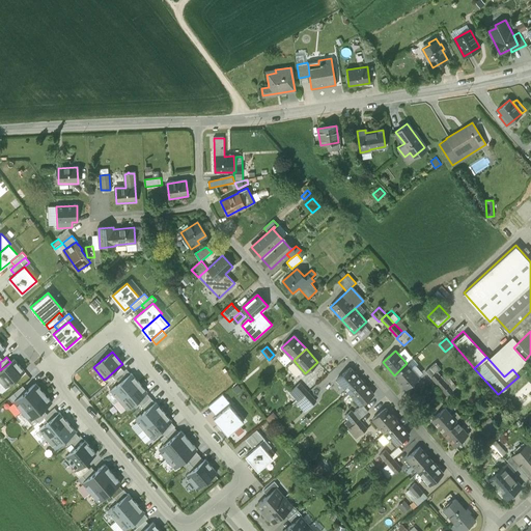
[(0,370),(0,381),(6,388),(25,371),(14,359),(10,362),(0,370)]
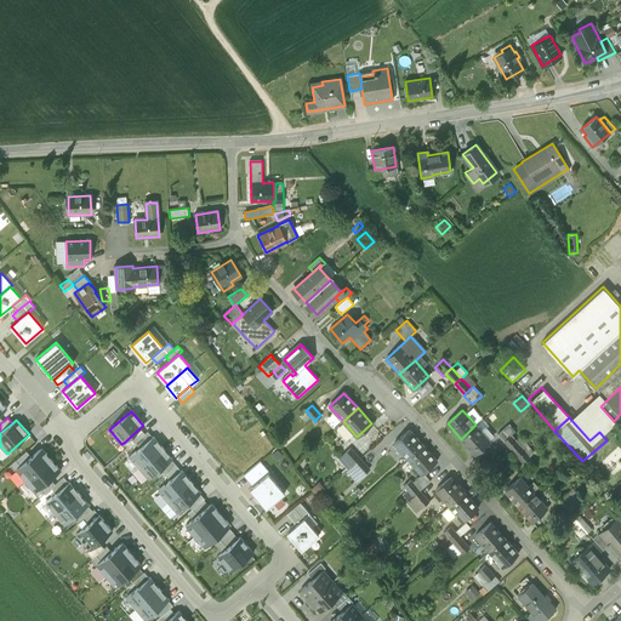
[(476,425),(461,439),(474,454),(490,440),(476,425)]
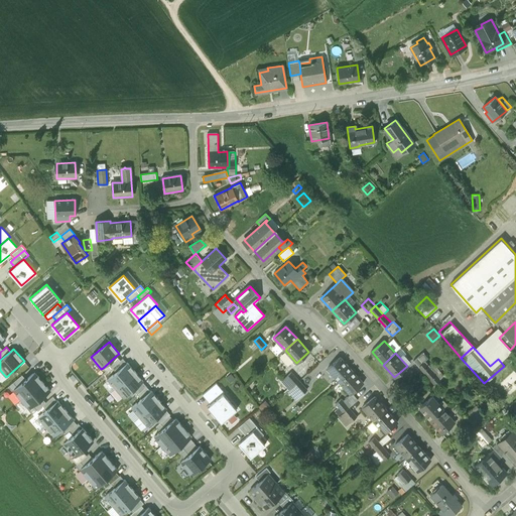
[(423,353),(414,361),(427,375),(432,371),(424,362),(428,358),(423,353)]
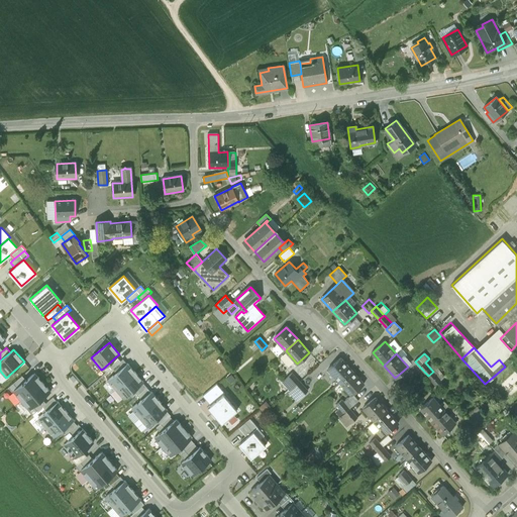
[(116,356),(103,369),(107,374),(112,369),(120,362),(116,356)]
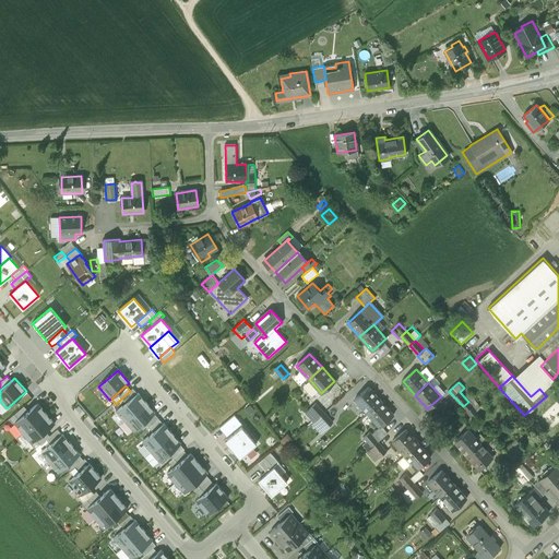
[(369,387),(356,400),(368,413),(381,401),(369,387)]
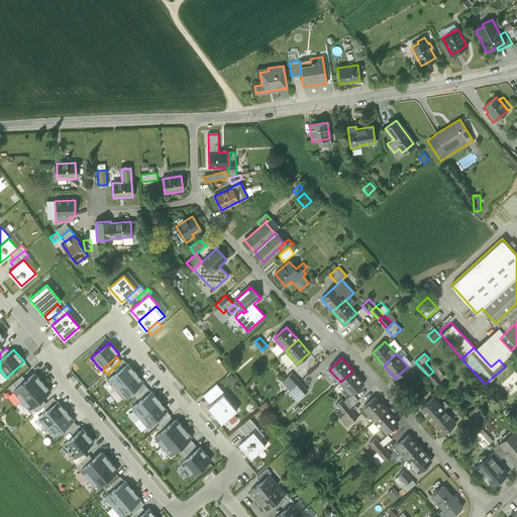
[(127,365),(123,359),(120,362),(112,369),(116,374),(127,365)]
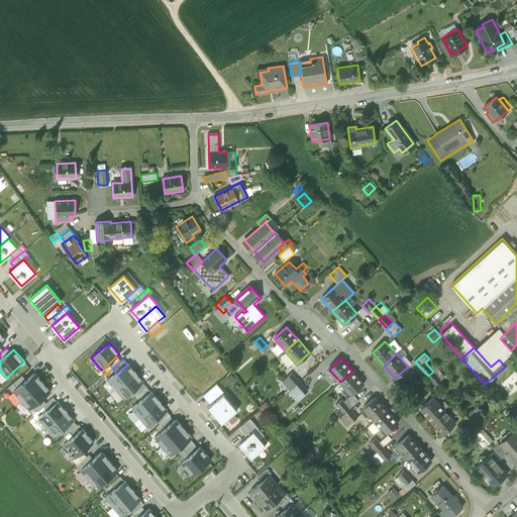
[(115,390),(135,373),(128,364),(127,365),(116,374),(108,381),(115,390)]
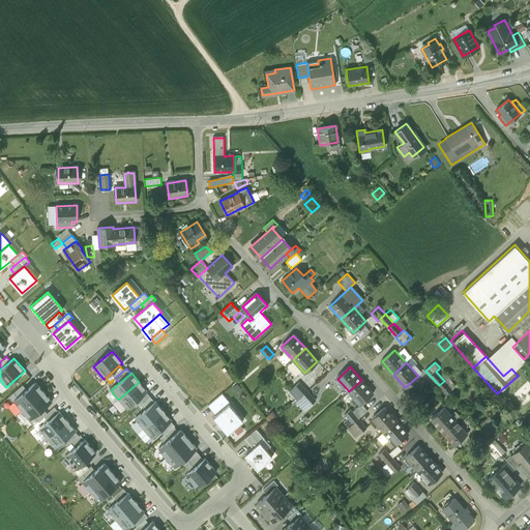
[(361,380),(349,391),(360,405),(374,393),(361,380)]
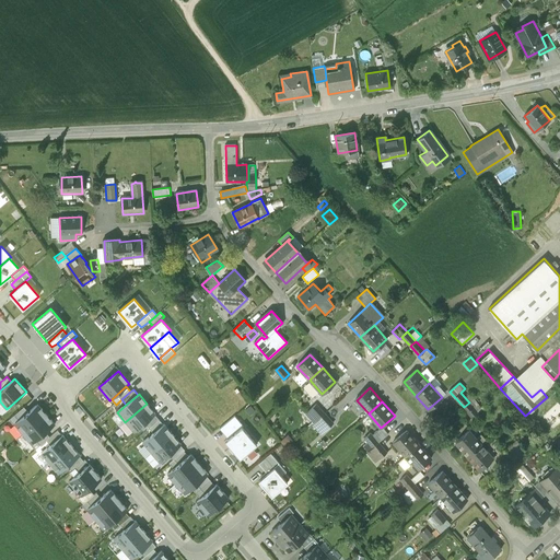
[(469,403),(464,407),(471,417),(478,411),(469,403)]
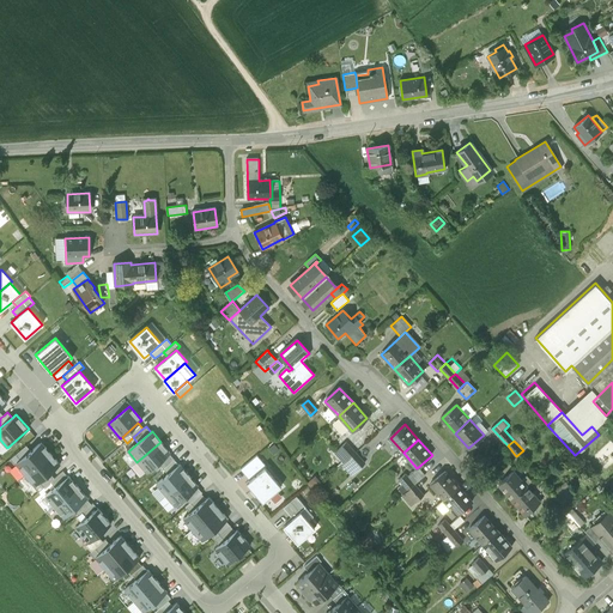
[(50,453),(41,442),(31,450),(16,463),(25,474),(50,453)]
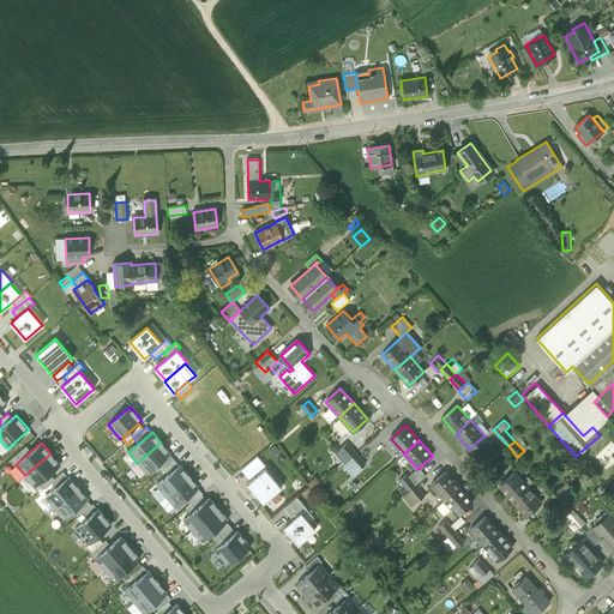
[(170,453),(161,443),(137,463),(146,474),(158,464),(169,455),(170,453)]
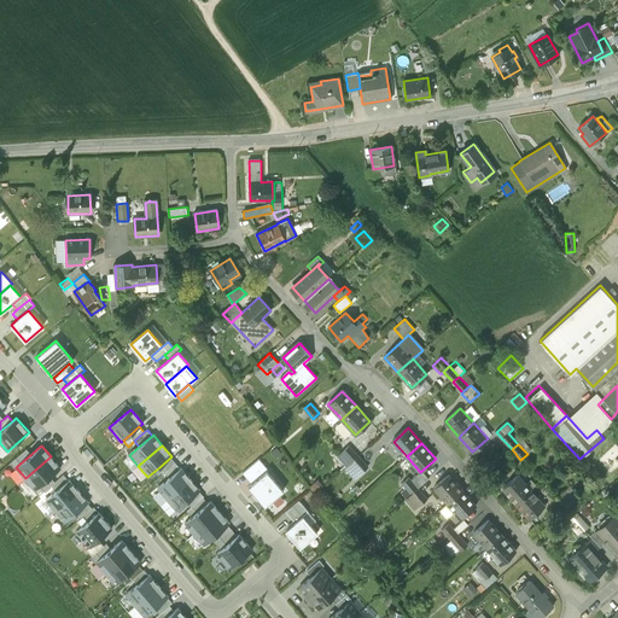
[(359,456),(350,447),(339,456),(349,466),(359,456)]
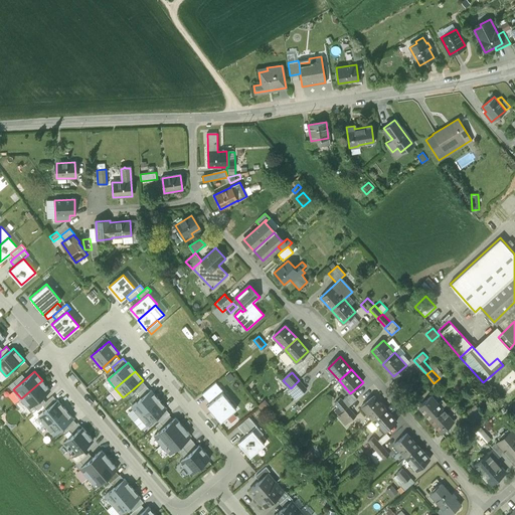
[(12,390),(13,389),(26,378),(22,374),(8,385),(12,390)]
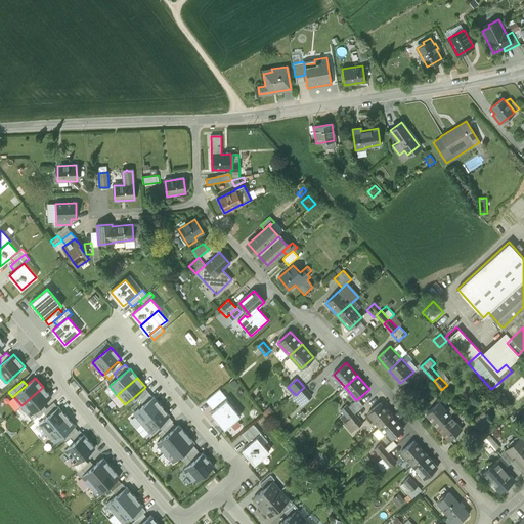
[(51,397),(43,387),(22,405),(30,416),(42,404),(51,397)]
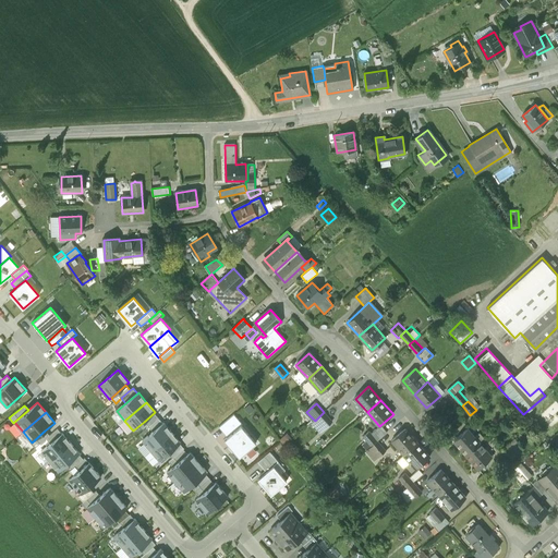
[(315,421),(312,423),(322,433),(334,422),(324,412),(315,421)]
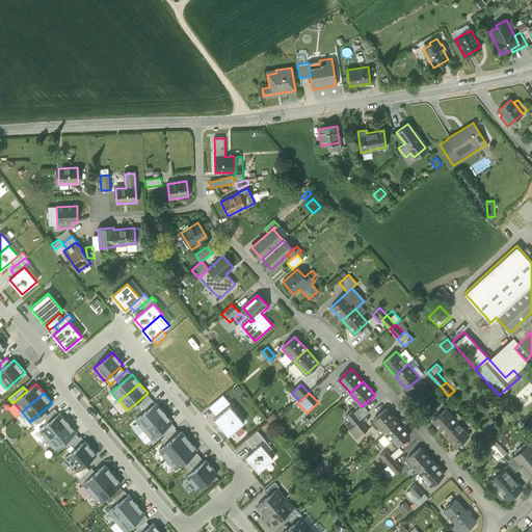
[(151,399),(147,394),(137,402),(141,407),(151,399)]
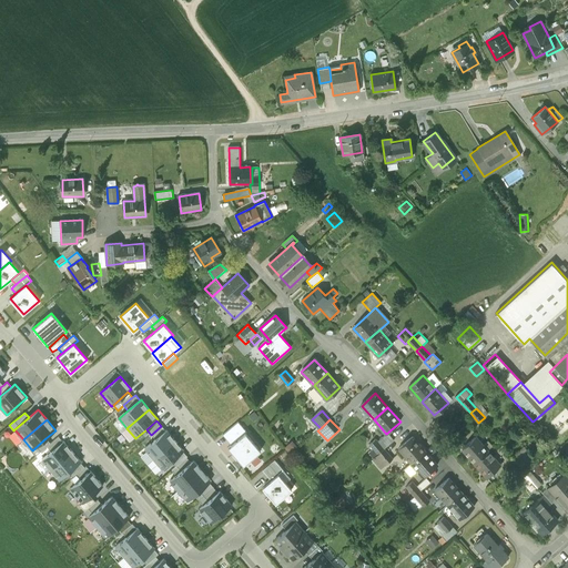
[(223,435),(232,444),(245,434),(247,433),(237,422),(223,435)]
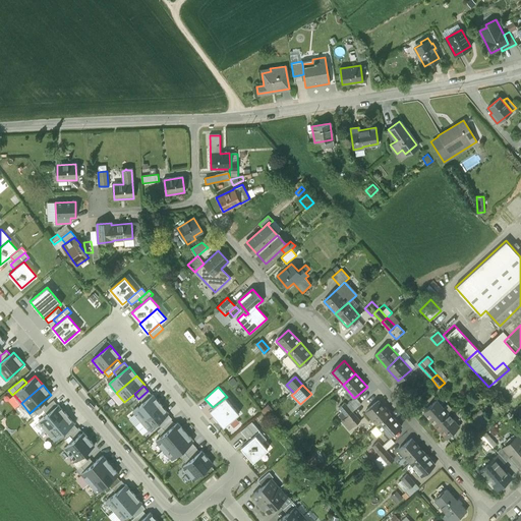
[(152,395),(148,391),(138,399),(142,403),(152,395)]
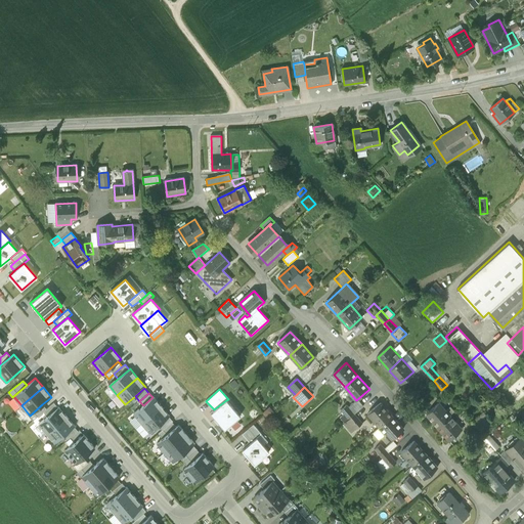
[(495,393),(488,399),(492,404),(499,398),(495,393)]
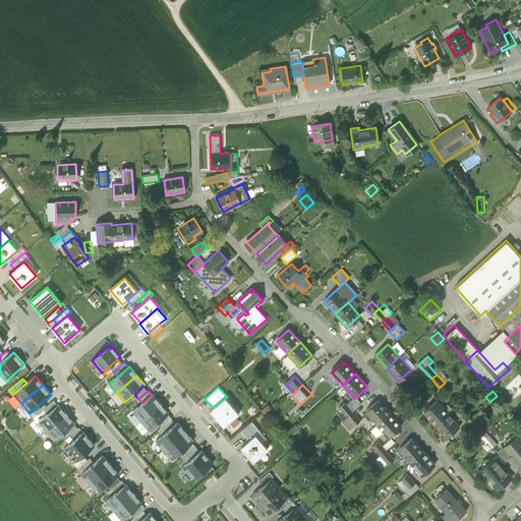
[(515,401),(510,406),(514,410),(520,404),(520,391),(512,398),(515,401)]
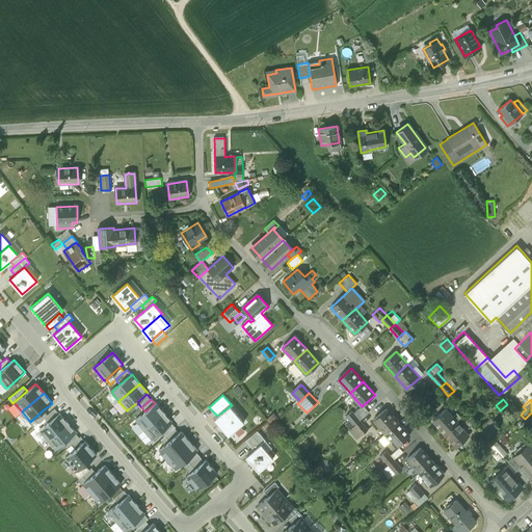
[(143,430),(164,413),(156,403),(155,403),(145,411),(135,420),(143,430)]
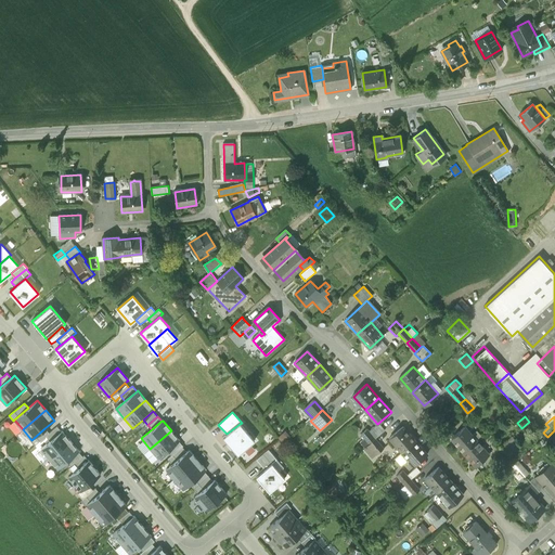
[(255,440),(240,424),(227,434),(222,438),(236,455),(255,440)]
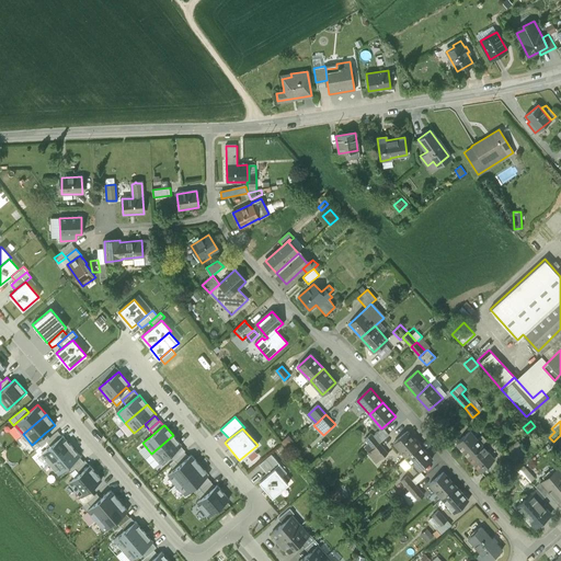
[(385,430),(375,438),(379,444),(389,434),(385,430)]
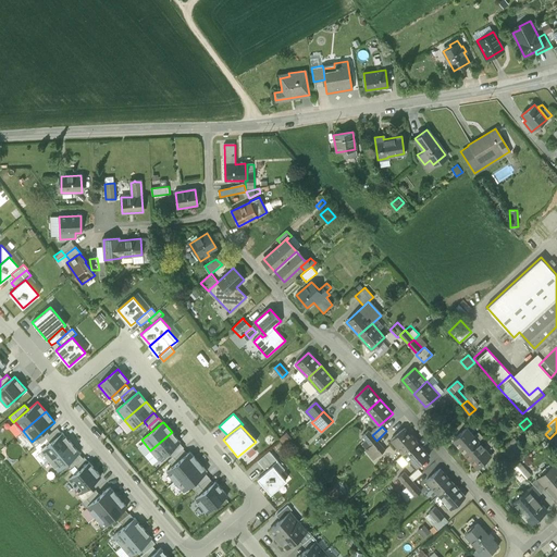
[(61,433),(58,428),(49,434),(46,437),(50,443),(61,433)]
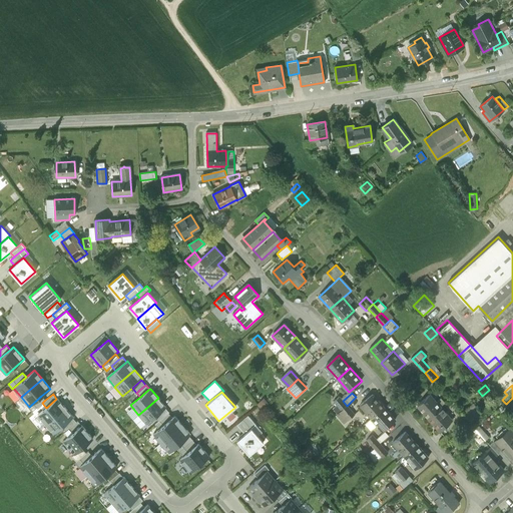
[(373,394),(360,406),(372,418),(384,407),(373,394)]
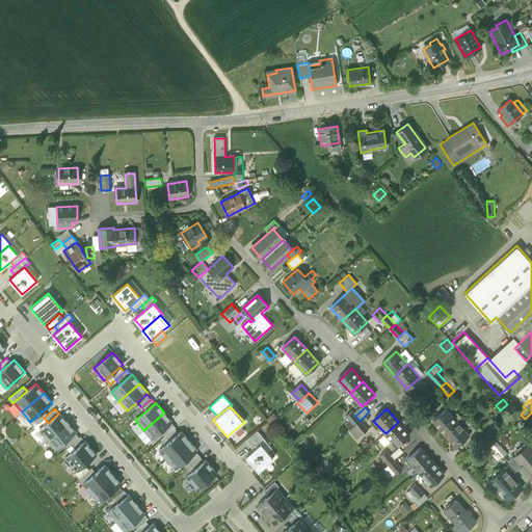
[(457,422),(446,409),(432,421),(445,434),(457,422)]
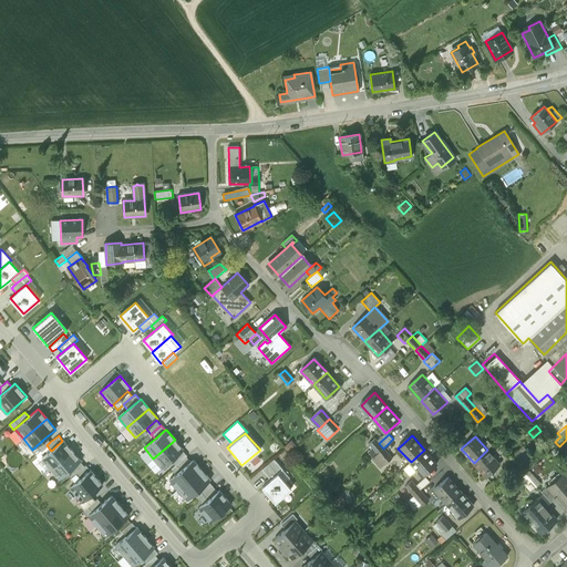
[(45,437),(32,450),(31,451),(35,455),(47,445),(50,442),(45,437)]
